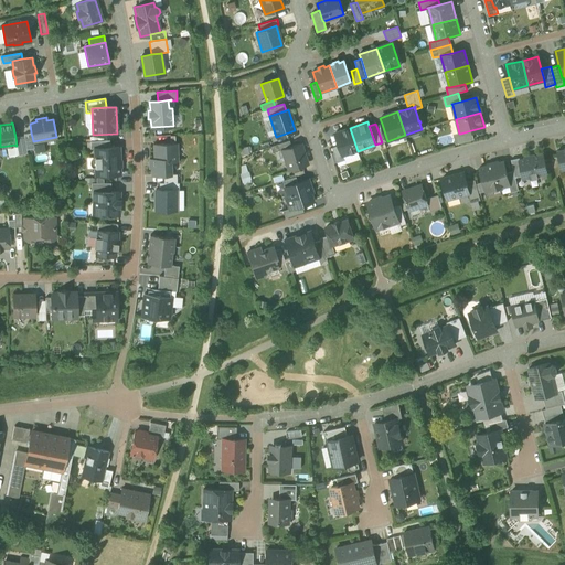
[(382,124),(376,126),(382,142),(387,141),(382,124)]
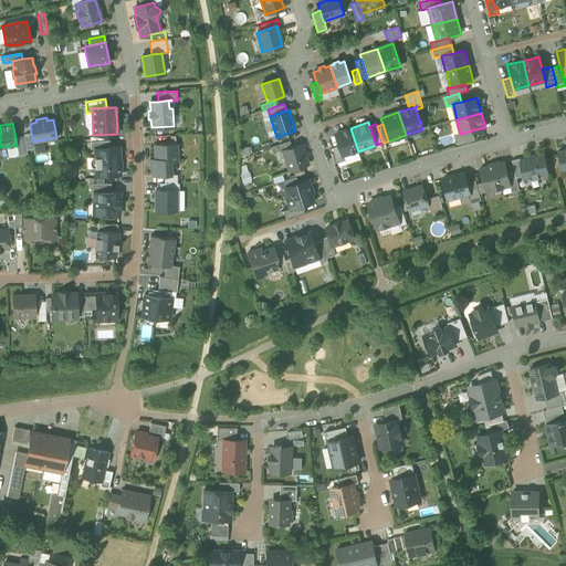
[(358,152),(350,128),(336,133),(341,145),(344,156),(358,152)]
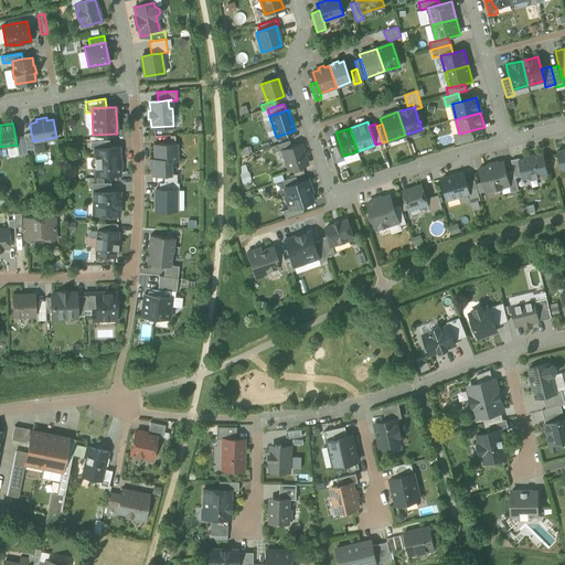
[(454,135),(456,145),(473,139),(471,130),(460,134),(459,134),(454,135)]
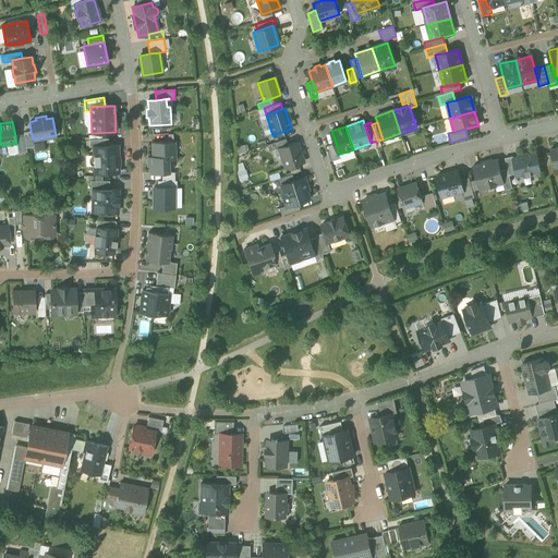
[(23,134),(26,147),(34,146),(33,140),(31,131),(23,132),(23,134)]
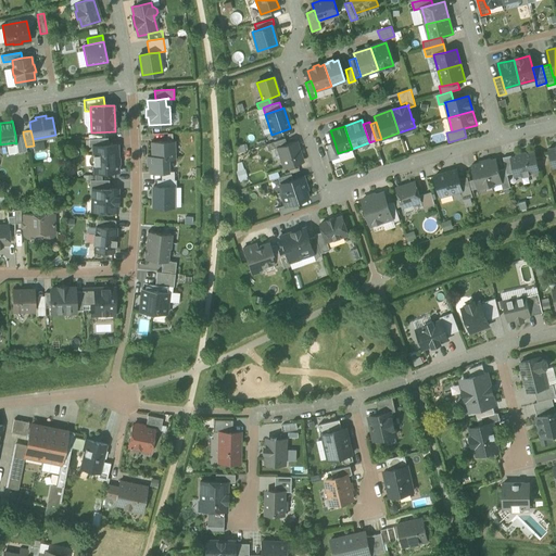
[(26,147),(23,134),(15,135),(16,143),(17,152),(26,151),(26,147)]
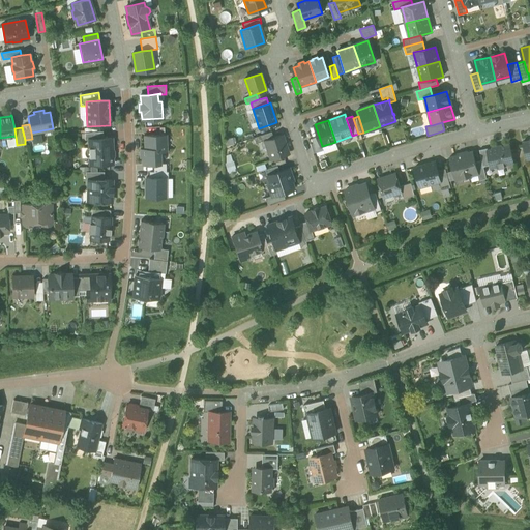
[(254,138),(256,143),(265,140),(273,137),(271,131),(254,138)]
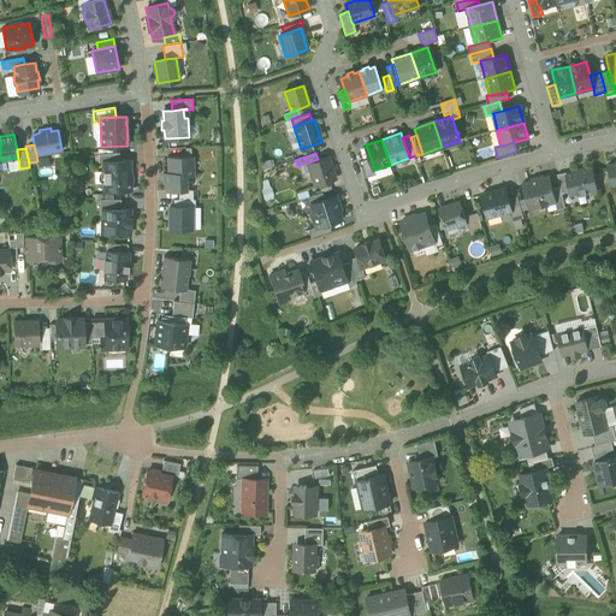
[(164,173),(165,191),(178,190),(187,190),(187,177),(194,177),(194,157),(191,157),(185,157),(167,157),(167,172),(164,173)]
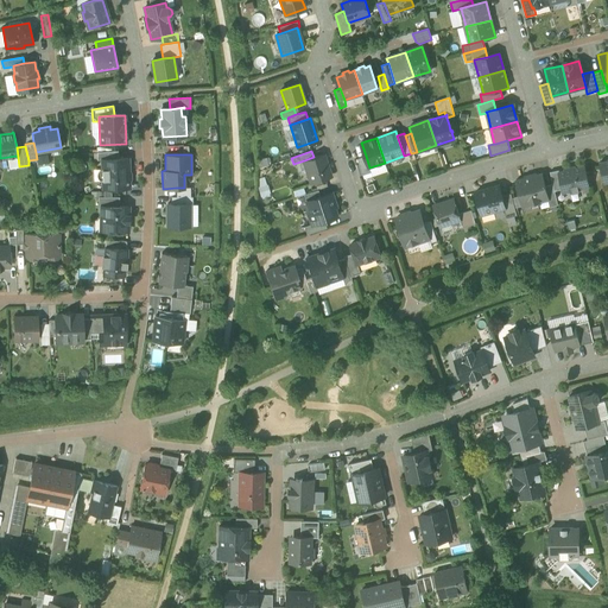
[(304,160),(311,183),(330,177),(322,154),(314,157),(304,160)]
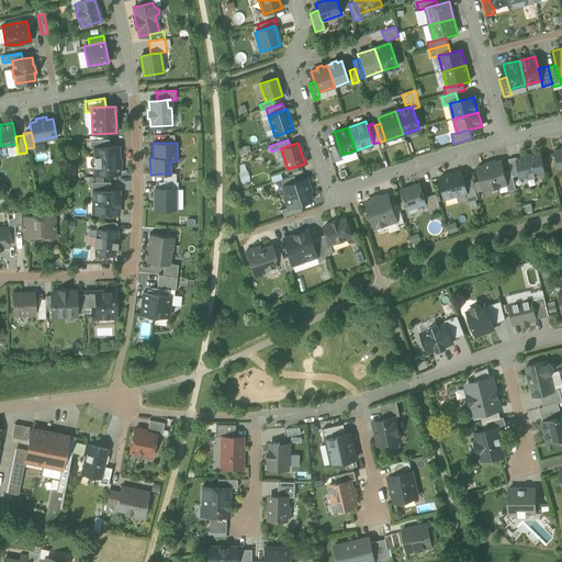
[(335,161),(344,159),(341,155),(338,144),(330,147),(335,161)]
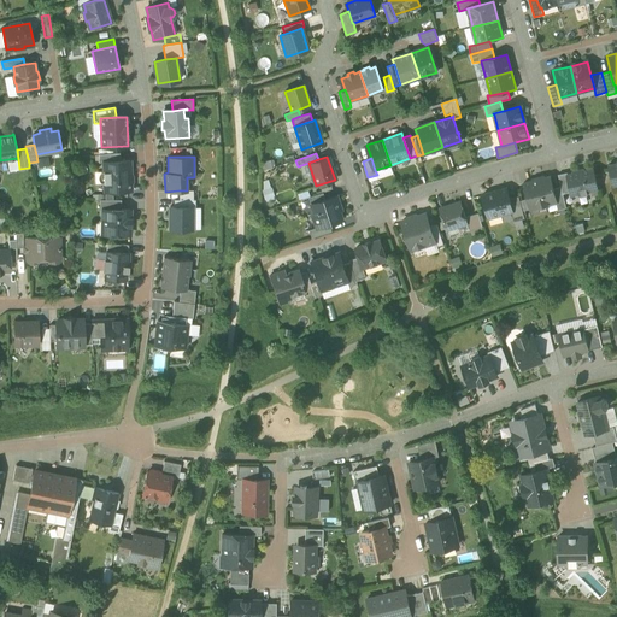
[(104,184),(105,192),(131,191),(130,160),(121,160),(104,162),(104,170),(101,171),(103,184),(104,184)]
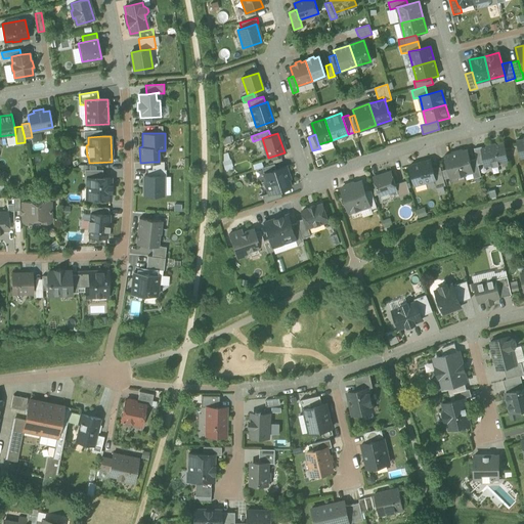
[(491,165),(491,166),(501,164),(500,163),(509,161),(505,142),(496,144),(495,143),(486,145),(486,146),(481,148),(484,163),(485,166),(491,165)]
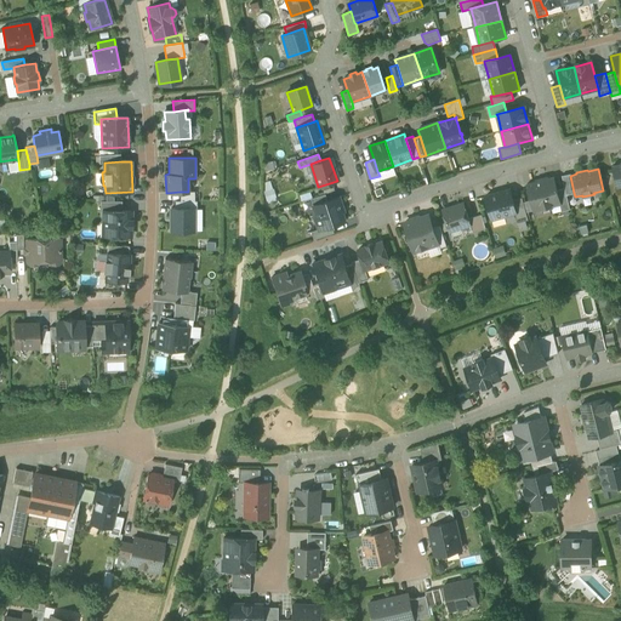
[(562,177),(564,188),(567,195),(574,193),(570,176),(562,177)]
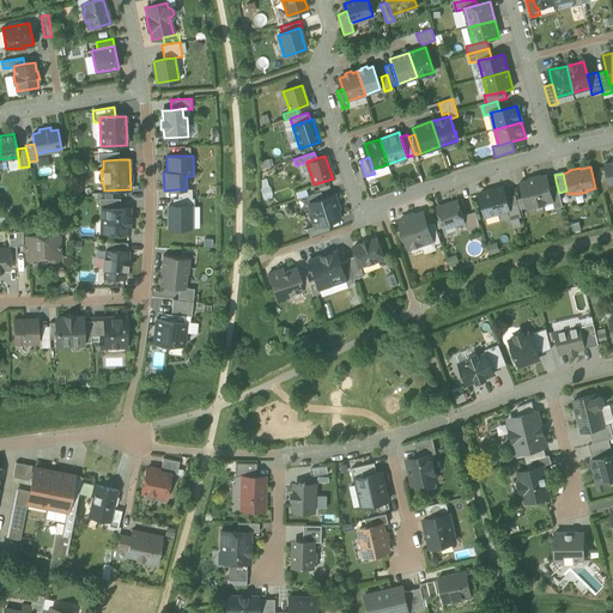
[(535,206),(535,208),(545,206),(544,204),(552,201),(553,200),(550,188),(547,175),(520,182),(527,207),(535,206)]
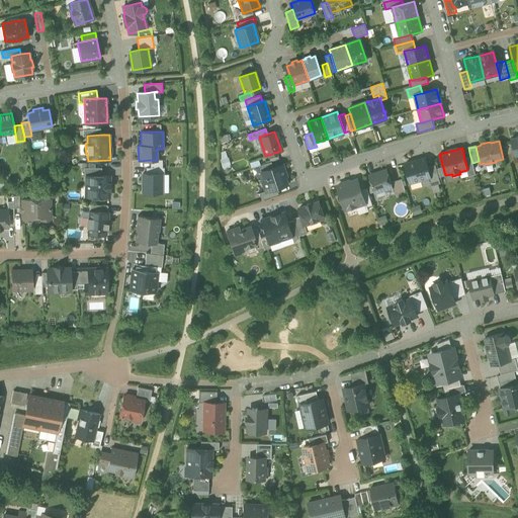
[(476,174),(472,163),(470,157),(464,159),(467,169),(466,170),(468,176),(476,174)]
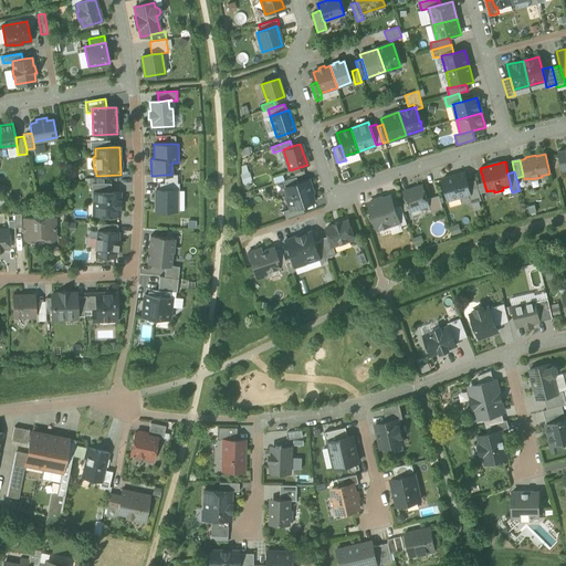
[(442,179),(448,199),(460,196),(469,194),(470,194),(468,182),(464,173),(442,179)]
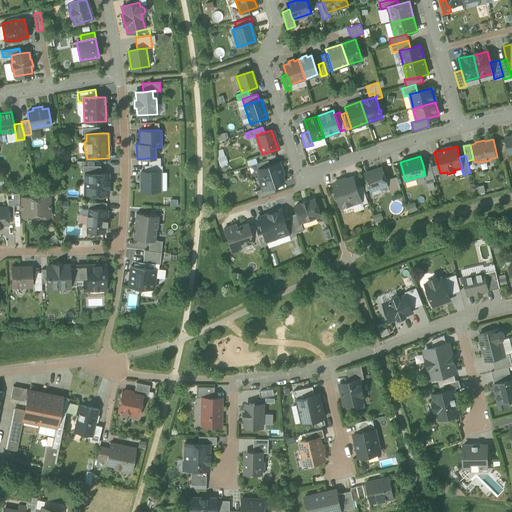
[(148,158),(148,165),(144,165),(144,171),(159,171),(159,172),(162,172),(162,165),(160,165),(160,157),(155,158),(148,158)]
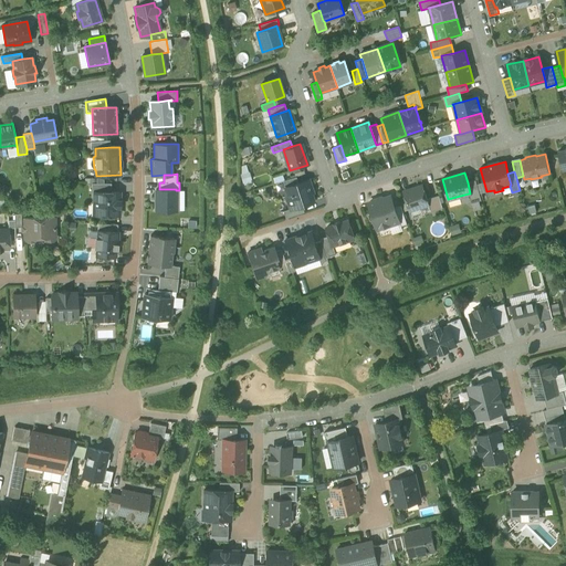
[(283,181),(285,188),(286,187),(297,182),(295,177),(283,181)]
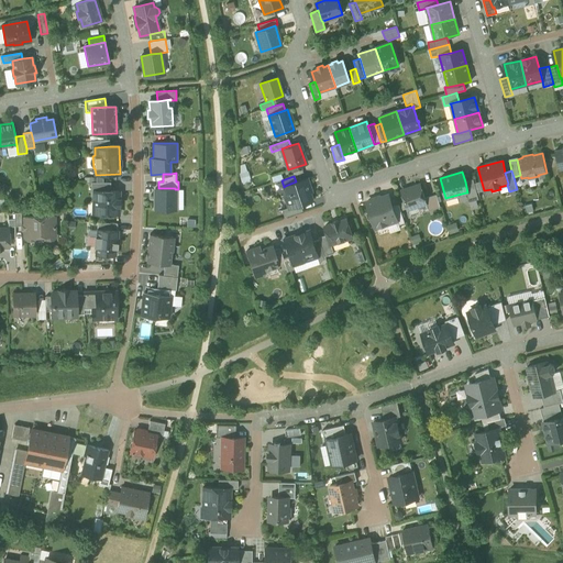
[(288,207),(288,208),(299,205),(312,200),(309,191),(310,191),(307,178),(296,181),(285,186),(288,194),(284,195),(288,207)]
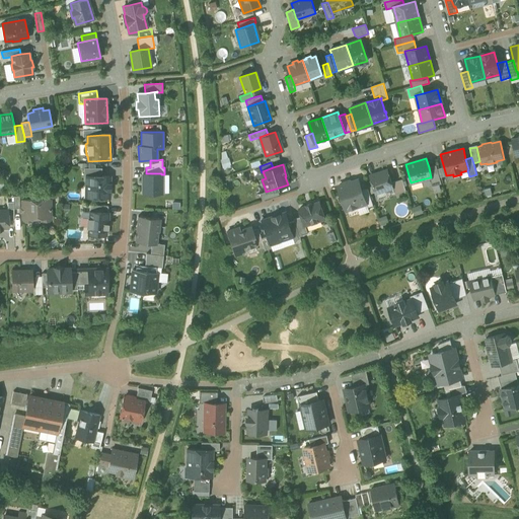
[(432,183),(432,187),(439,184),(441,183),(436,165),(429,167),(431,177),(430,177),(432,183)]
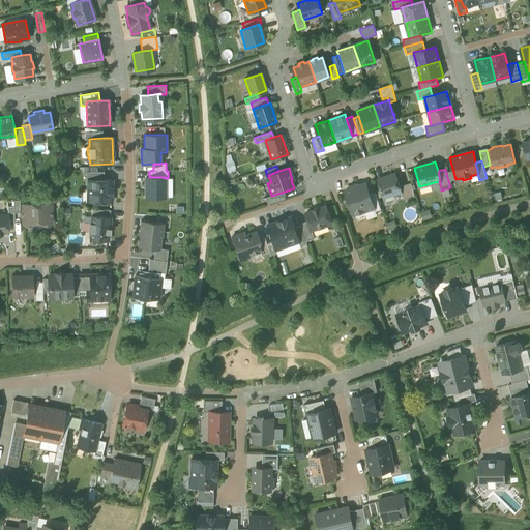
[(88,179),(104,180),(104,172),(85,172),(85,180),(88,180),(88,179)]
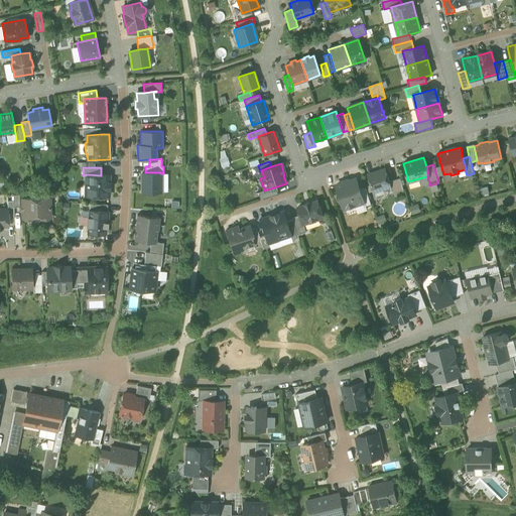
[(367,174),(373,192),(383,188),(385,188),(387,187),(389,186),(391,186),(389,181),(385,168),(367,174)]
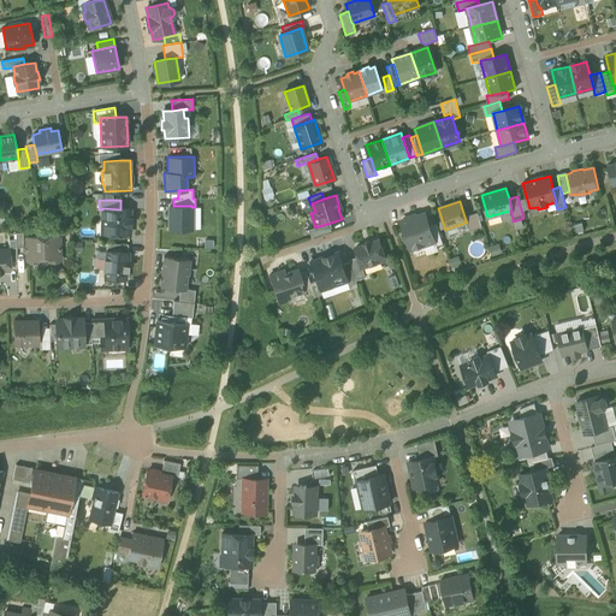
[(546,205),(548,207),(549,212),(557,209),(555,202),(546,205)]
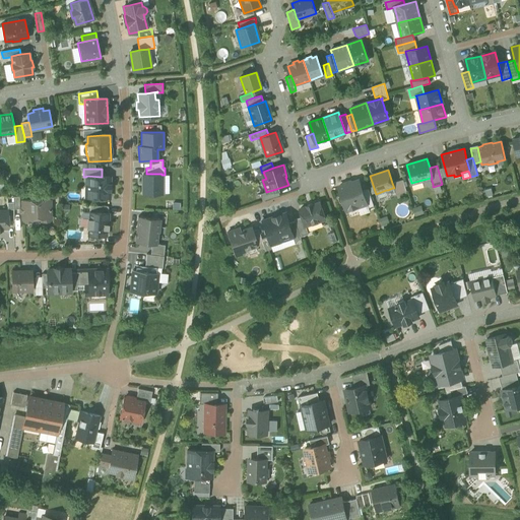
[(143,193),(161,193),(161,175),(161,174),(146,174),(143,174),(143,193)]
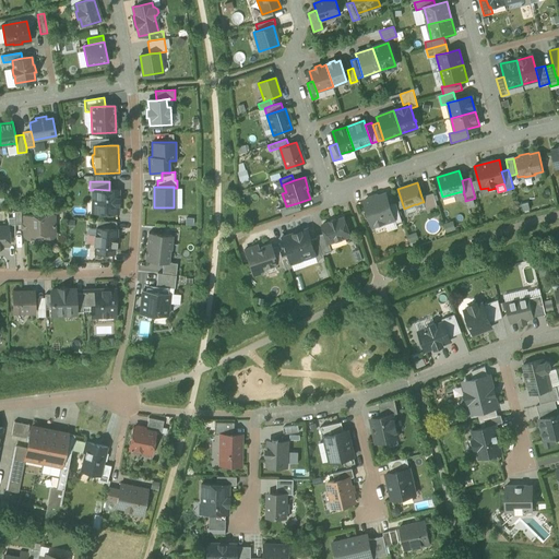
[(98,214),(103,214),(106,212),(117,213),(118,190),(109,190),(93,189),(93,190),(93,212),(96,212),(98,214)]
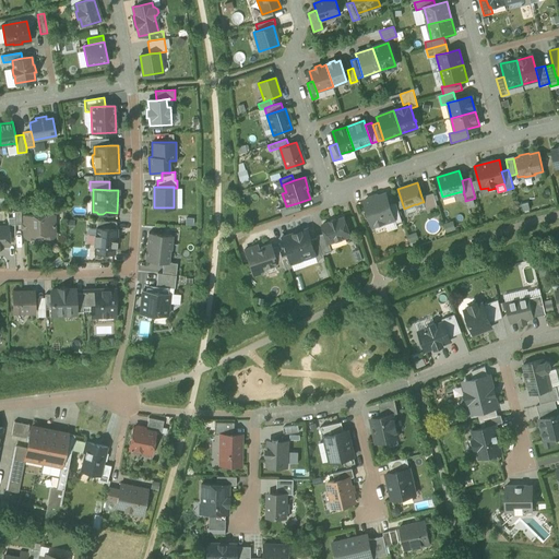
[(463,191),(454,193),(456,201),(465,198),(463,191)]
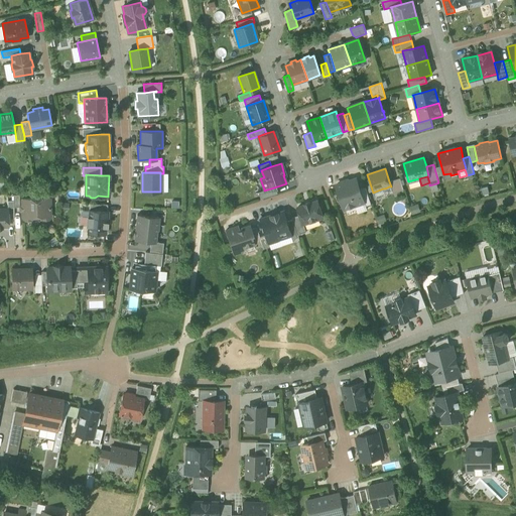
[(342,201),(344,209),(355,205),(364,203),(360,189),(356,178),(349,180),(348,179),(341,182),(341,183),(336,184),(339,192),(338,194),(337,196),(338,200),(341,202),(342,201)]
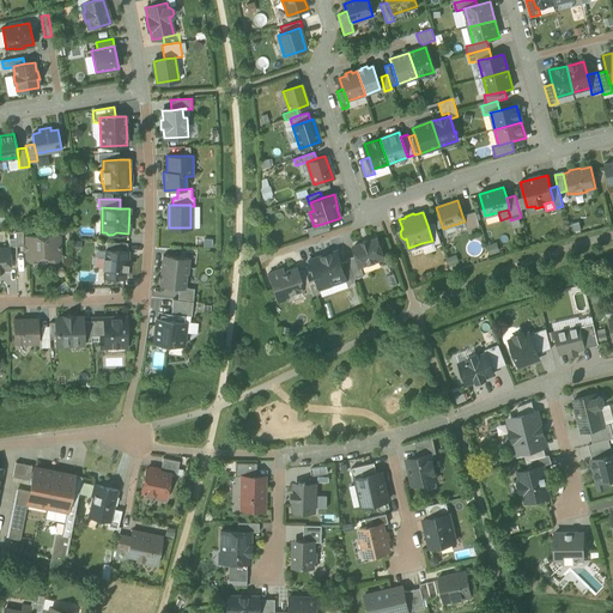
[(465,222),(467,230),(480,225),(475,212),(462,216),(465,222)]
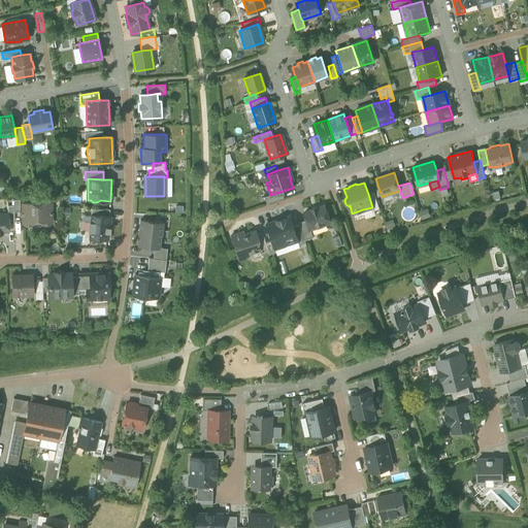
[(429,183),(418,186),(420,193),(431,190),(429,183)]
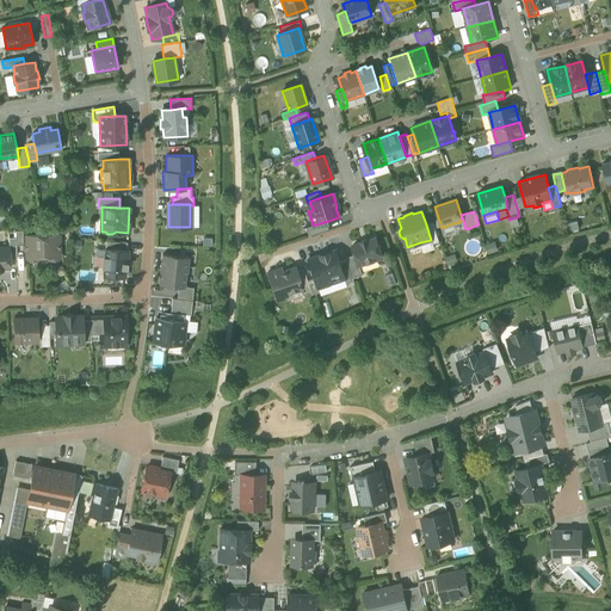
[(517,217),(508,220),(511,228),(519,226),(517,217)]
